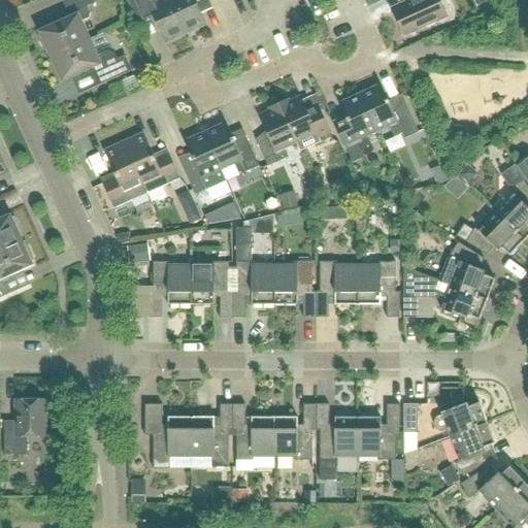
[(52,57),(90,40),(81,23),(90,19),(91,13),(88,6),(97,2),(95,0),(65,0),(63,1),(69,14),(67,20),(40,32),(41,35),(40,40),(44,48),(47,47),(52,57)]
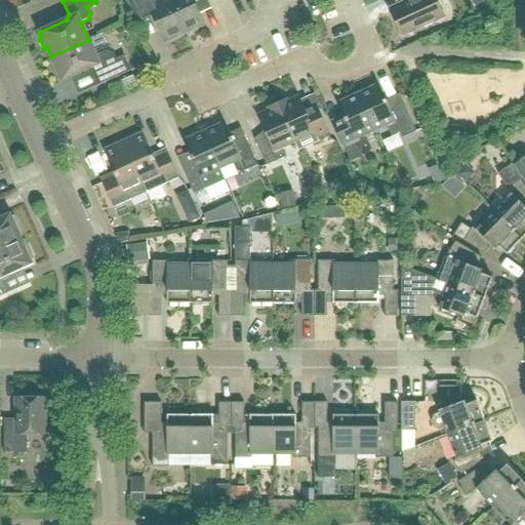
[(131,0),(138,15),(140,21),(152,15),(164,42),(185,33),(169,0),(131,0)]
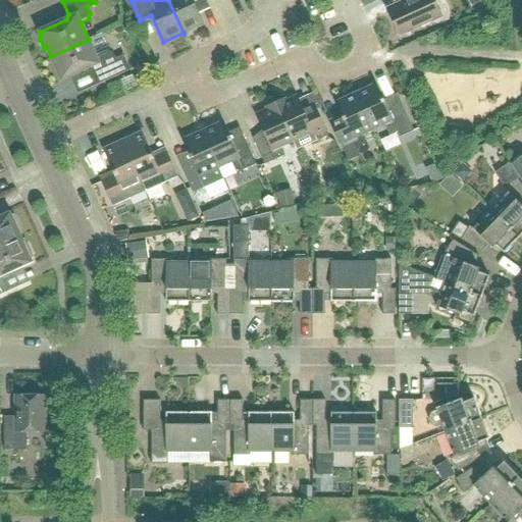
[(168,0),(184,33),(203,23),(192,0),(168,0)]
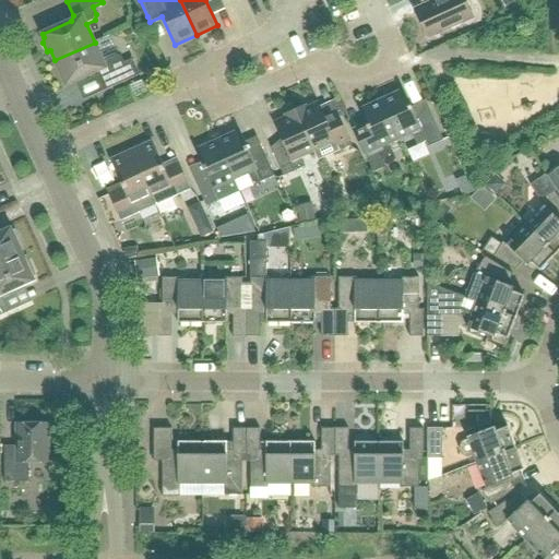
[(427,37),(462,22),(473,18),(464,0),(429,0),(431,4),(415,11),(427,37)]
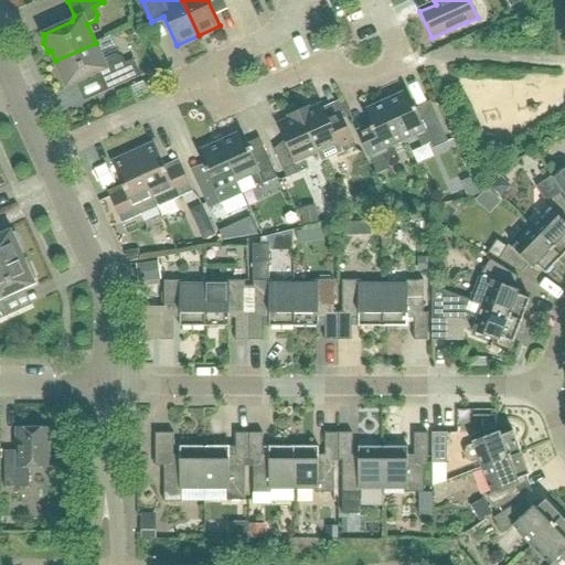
[(104,61),(96,43),(55,61),(60,70),(55,72),(60,81),(65,83),(67,86),(95,74),(102,75),(108,91),(141,76),(134,60),(125,64),(121,56),(117,54),(104,61)]
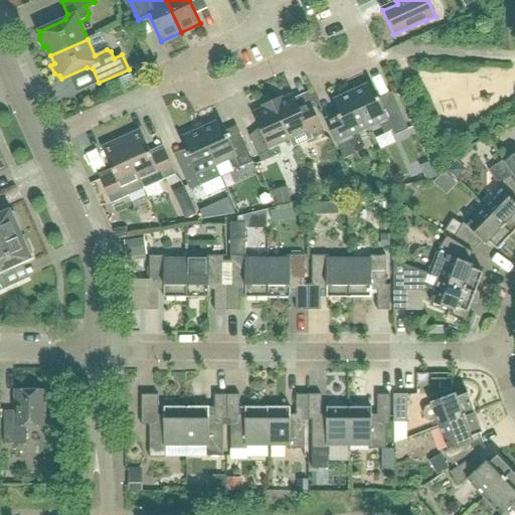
[(351,92),(367,129),(379,123),(384,134),(392,131),(394,136),(408,130),(395,101),(382,107),(371,82),(351,92)]
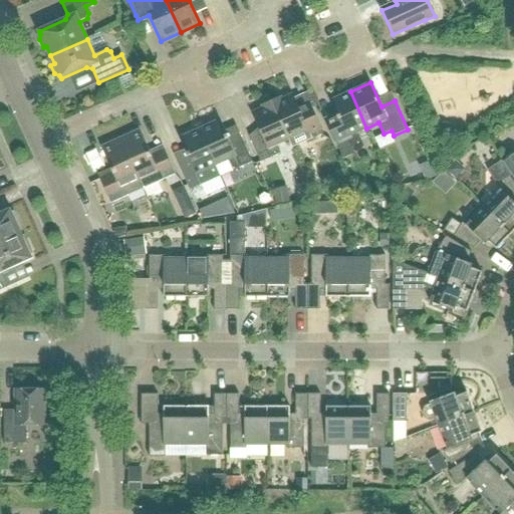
[(324,117),(330,130),(343,159),(354,154),(352,149),(360,145),(355,134),(366,129),(350,91),(330,101),(335,112),(324,117)]
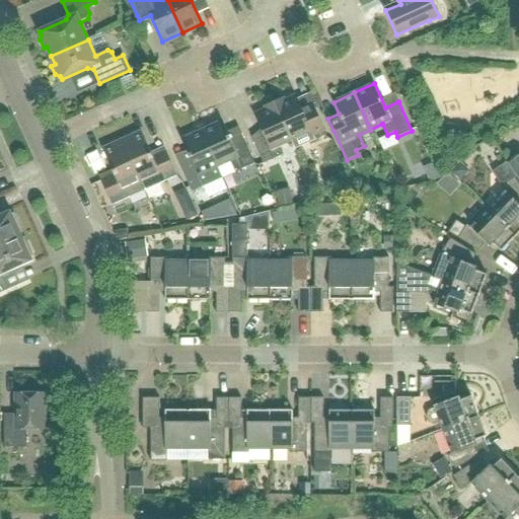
[(274,102),(291,141),(302,136),(306,144),(326,136),(316,113),(305,118),(295,96),(284,101),(283,98),(274,102)]
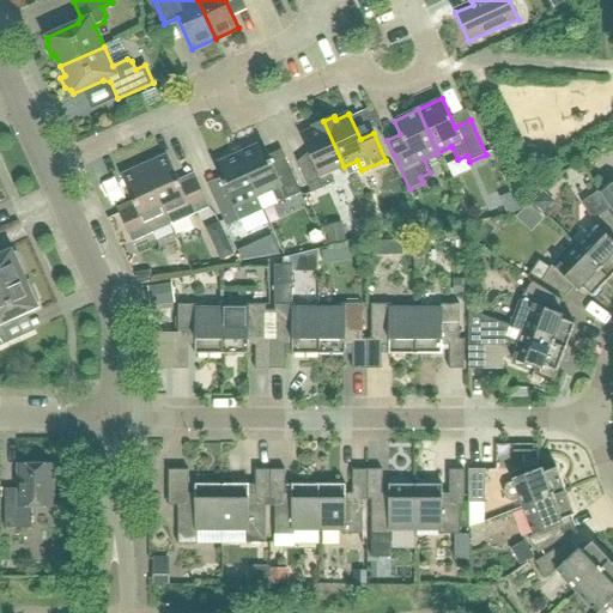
[(331,173),(344,167),(323,121),(313,126),(314,129),(301,135),(311,161),(299,167),(311,194),(334,183),(331,173)]
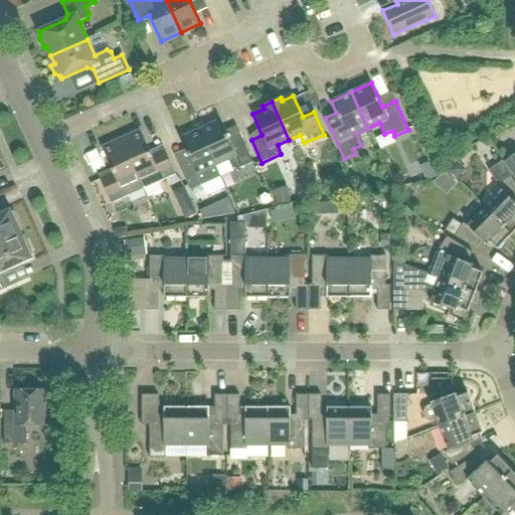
[(220,120),(200,130),(216,166),(228,160),(233,171),(253,163),(242,139),(231,144),(220,120)]
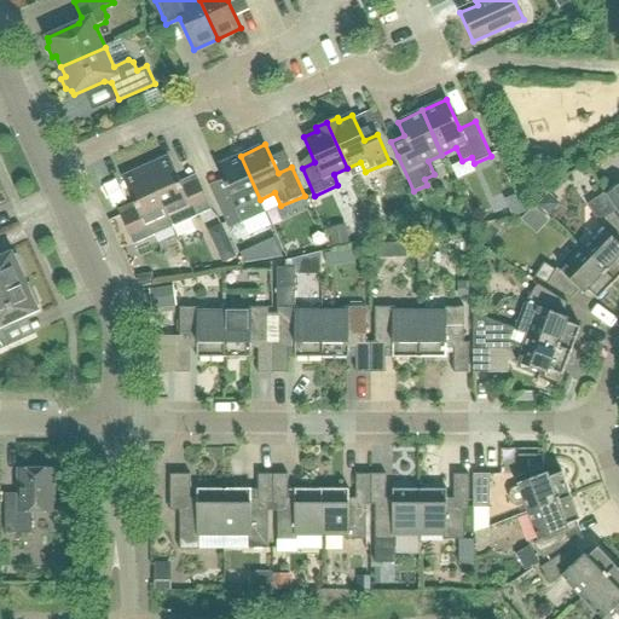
[(260,200),(241,156),(217,167),(229,195),(215,201),(229,230),(242,223),(266,213),(260,200)]
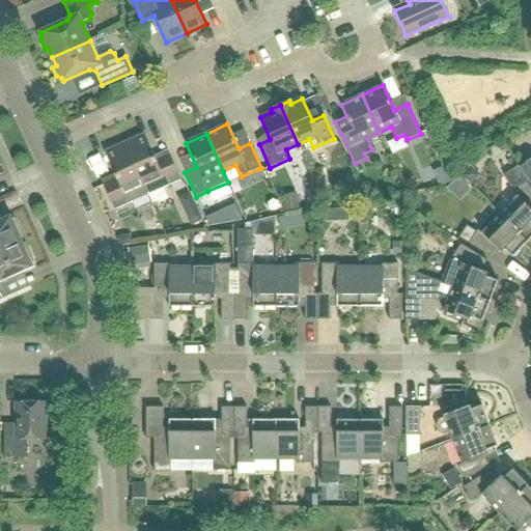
[(124,143),(143,186),(155,180),(159,190),(182,179),(170,156),(157,161),(144,135),(124,143)]
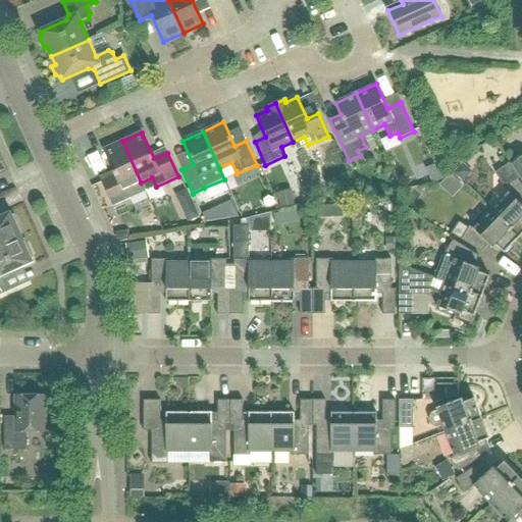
[(141,183),(122,141),(103,150),(115,176),(102,183),(112,206),(134,197),(129,188),(141,183)]
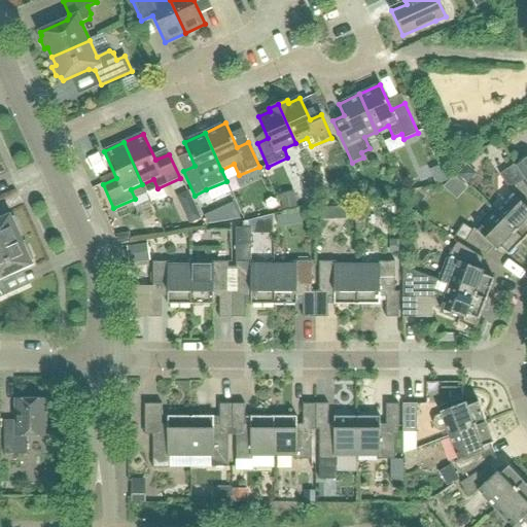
[(526,157),(517,165),(526,179),(526,157)]
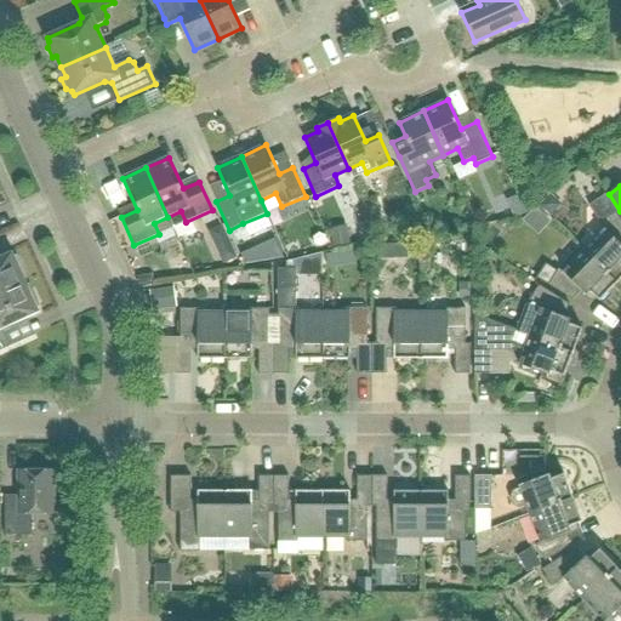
[(604,229),(584,251),(617,283),(620,279),(620,220),(616,214),(604,195),(587,206),(604,229)]
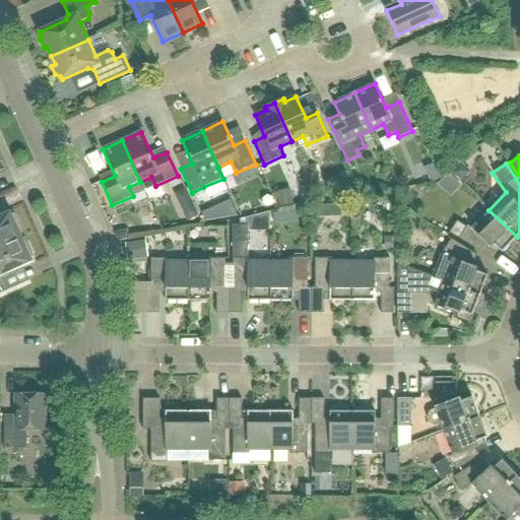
[(177,187),(163,189),(168,218),(197,213),(195,198),(180,201),(177,187)]
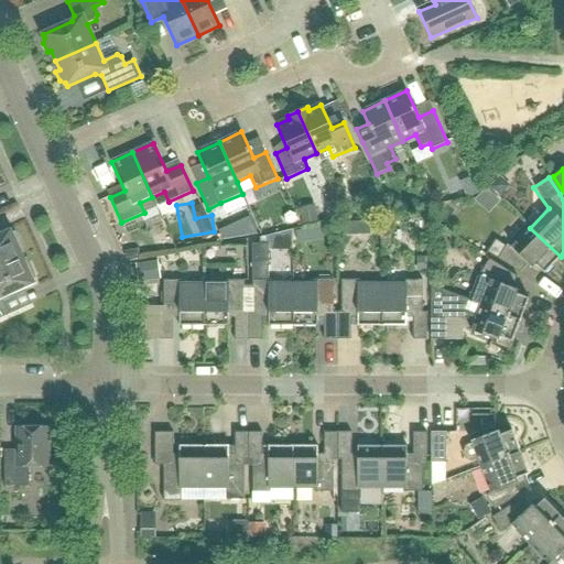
[(247,206),(235,207),(237,226),(249,224),(247,206)]
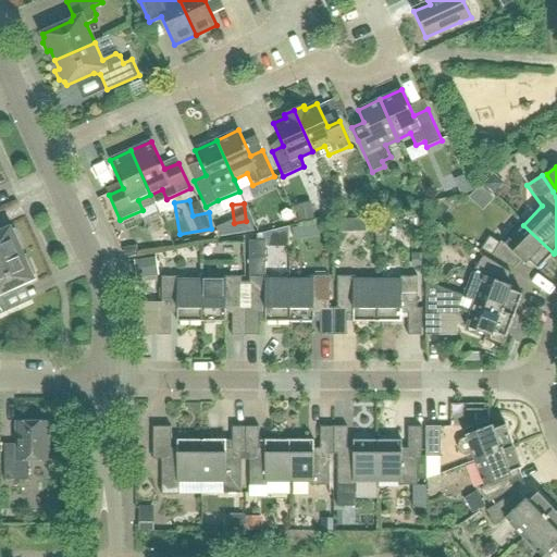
[(345,217),(345,238),(360,238),(361,218),(345,217)]
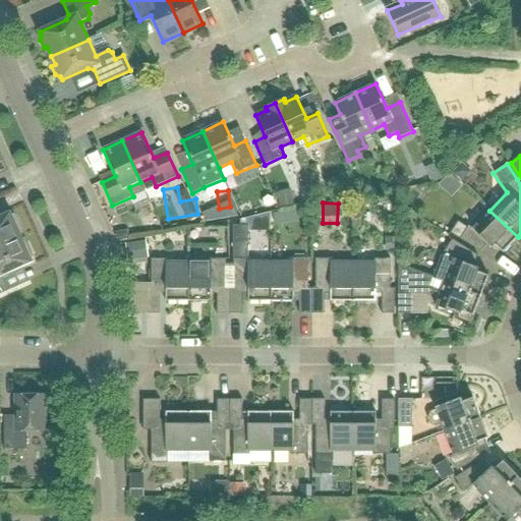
[(503,253),(518,237),(489,211),(472,228),(468,226),(460,239),(480,252),(487,243),(497,252),(500,249),(503,253)]
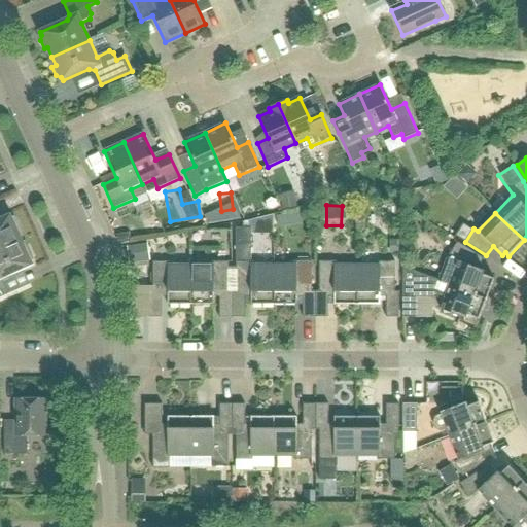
[(0,249),(21,240),(16,232),(20,230),(16,221),(11,219),(10,216),(0,220),(0,249)]
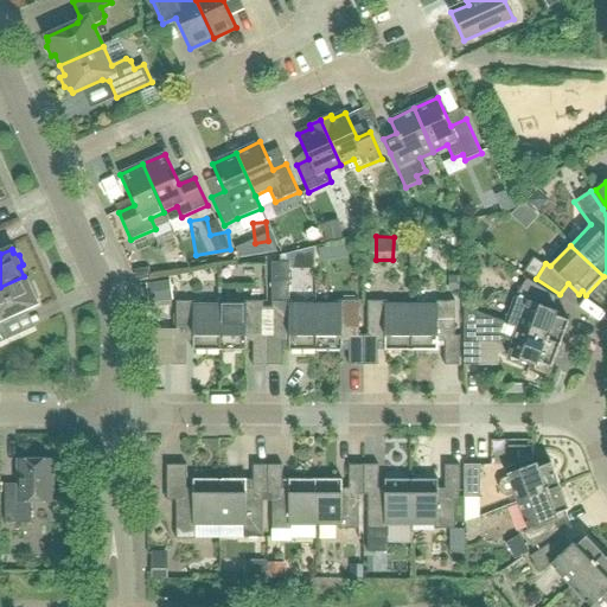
[(0,343),(11,339),(4,325),(6,319),(37,305),(34,301),(37,295),(33,286),(29,287),(24,276),(0,287),(0,343)]
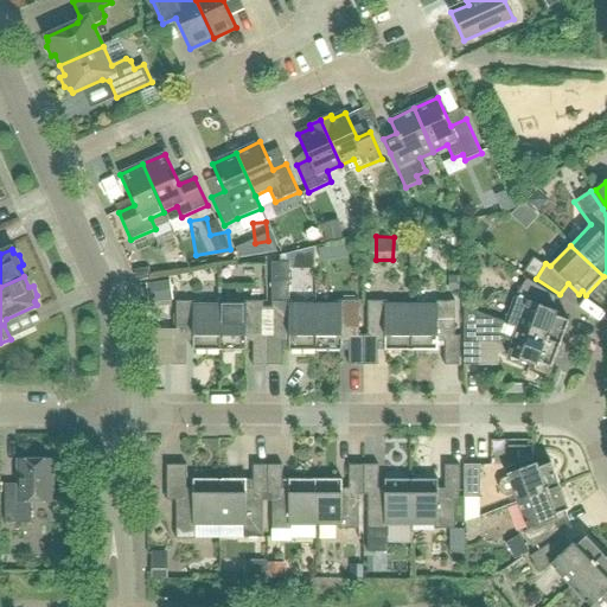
[(505,324),(560,345),(569,321),(563,319),(566,315),(551,311),(556,298),(526,279),(516,295),(505,324)]
